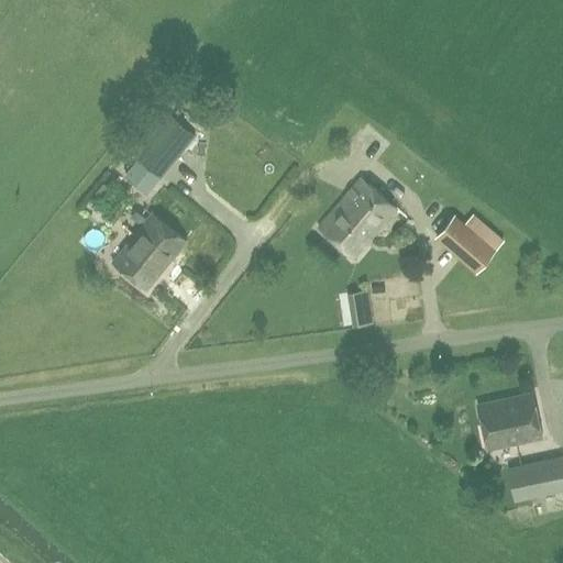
[(159,177),(162,179),(196,136),(174,119),(148,151),(139,143),(130,153),(136,158),(159,177)]
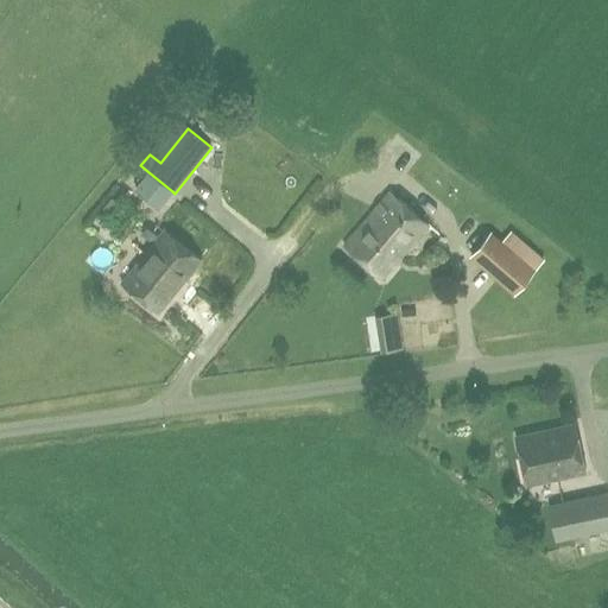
[(159,208),(172,191),(147,171),(134,188),(159,208)]
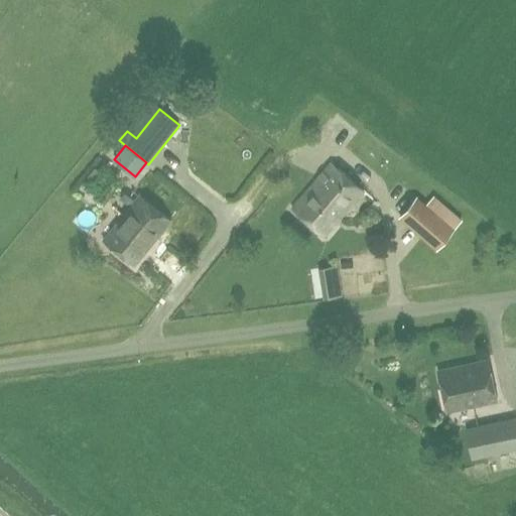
[(324,237),(364,190),(332,163),(292,209),(324,237)]
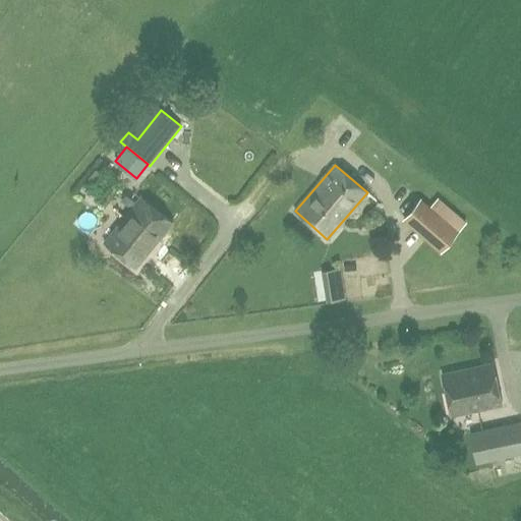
[(135,269),(172,223),(140,197),(104,243),(135,269)]
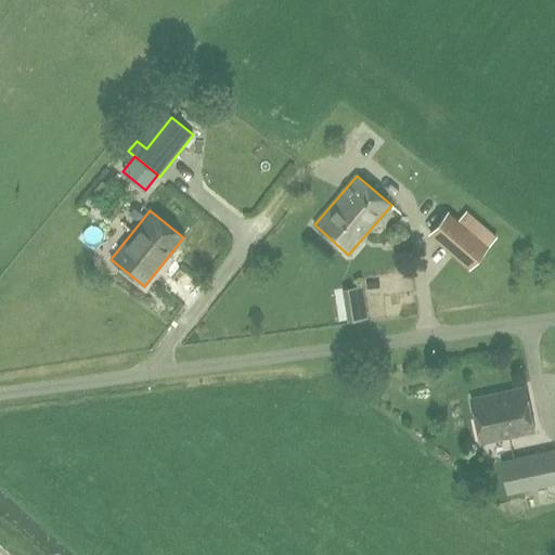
[(430,234),(469,268),(495,237),(476,220),(466,231),(447,215),(430,234)]
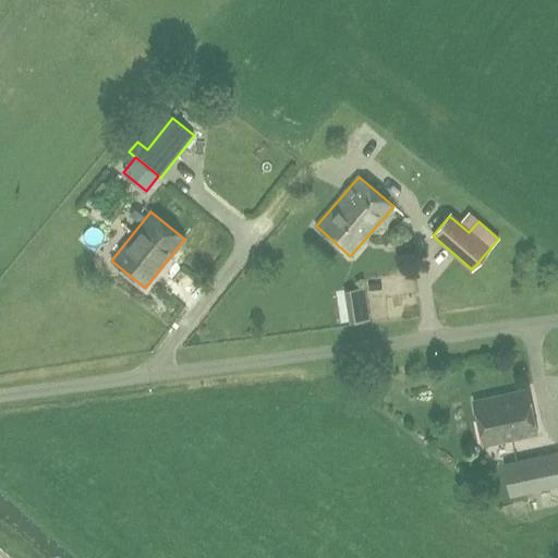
[(185,264),(199,251),(191,242),(177,255),(185,264)]
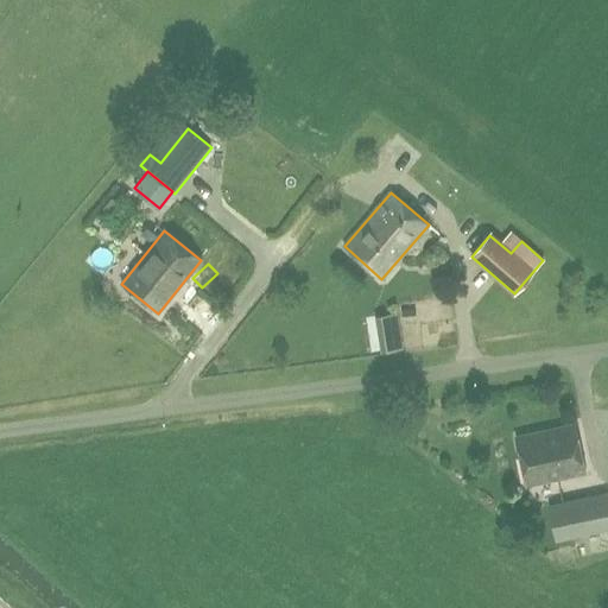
[(219,286),(216,302),(229,305),(233,289),(219,286)]
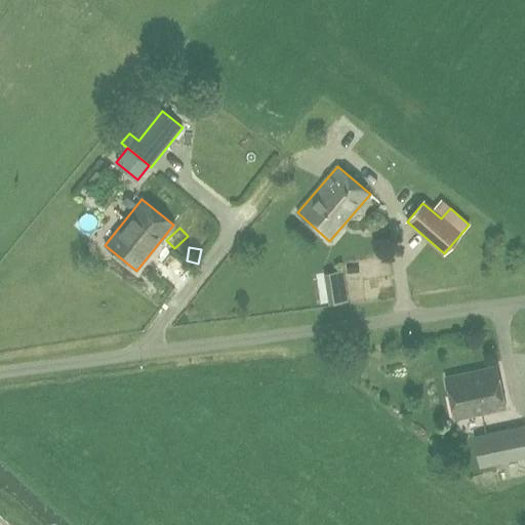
[(349,298),(348,266),(330,266),(331,298),(349,298)]
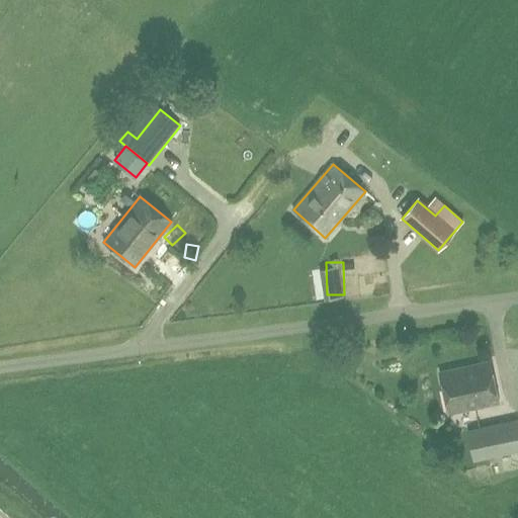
[(357,262),(344,263),(345,278),(358,277),(357,262)]
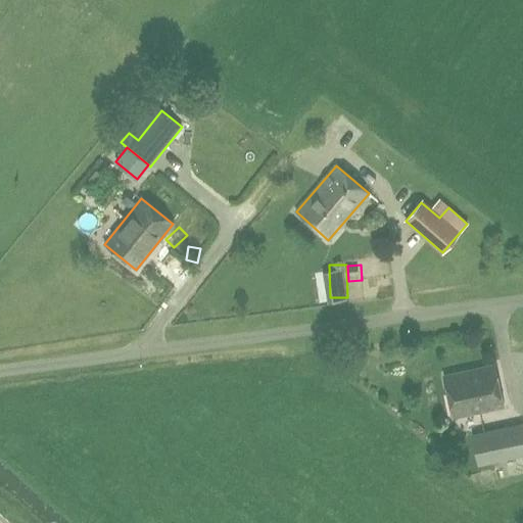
[(504,407),(494,365),(443,376),(453,418),(504,407)]
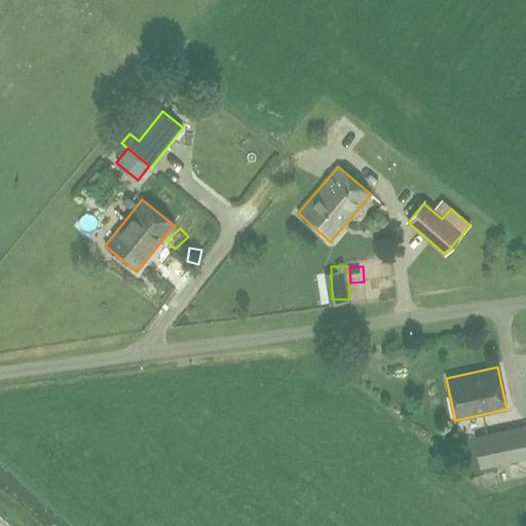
[(525,458),(525,426),(525,425),(474,437),(480,468),(525,458)]
